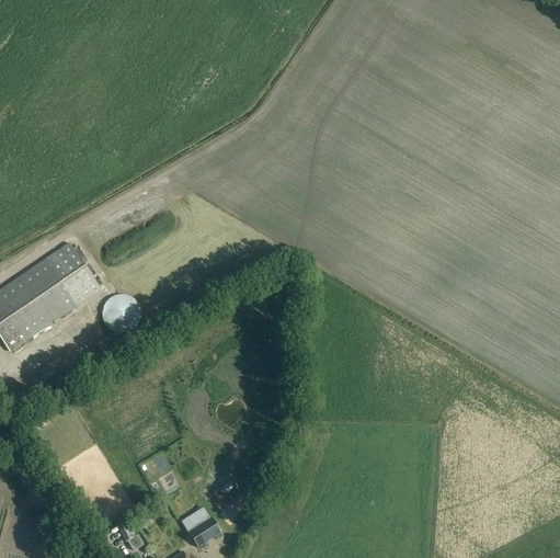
[(0,331),(12,349),(100,288),(68,242),(0,289),(0,331)]
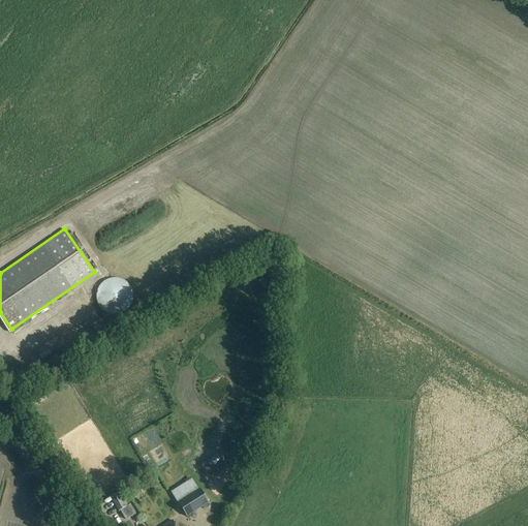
[(131,291),(128,283),(121,277),(112,276),(102,279),(97,287),(96,297),(99,305),(106,311),(116,312),(125,308),(130,301),(131,291)]
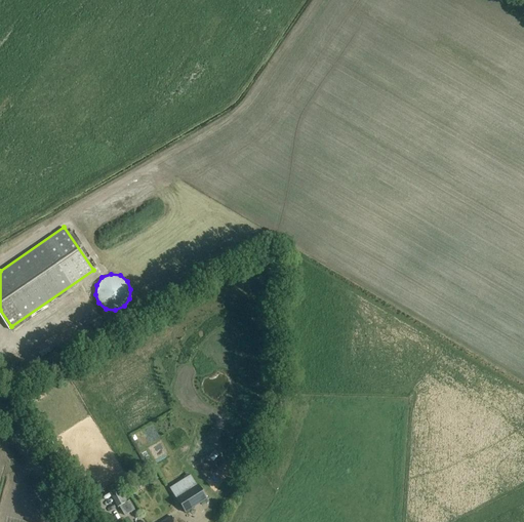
[(170,439),(161,448),(162,449),(154,457),(159,463),(166,456),(164,454),(175,444),(170,439)]
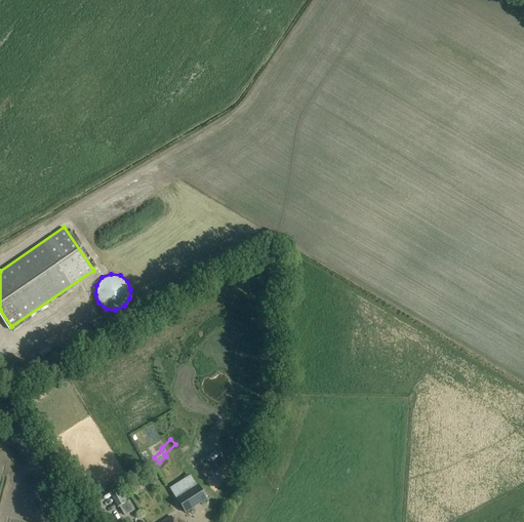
[(111,482),(108,484),(110,488),(117,484),(115,482),(114,480),(111,482)]
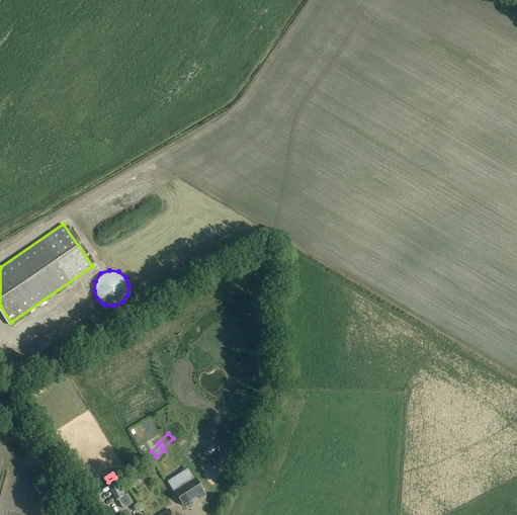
[(182,504),(203,490),(194,476),(173,490),(182,504)]
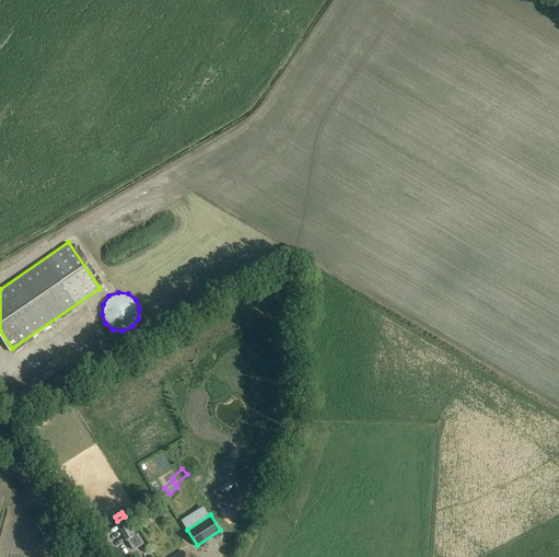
[(116,524),(125,540),(135,534),(126,518),(116,524)]
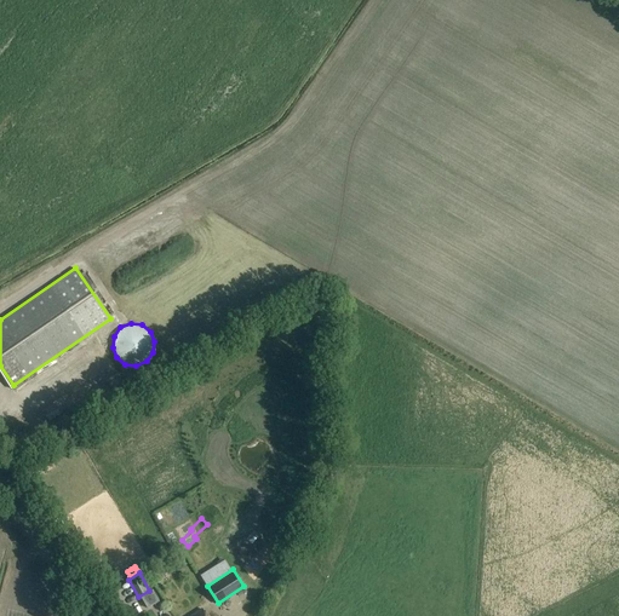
[(116,599),(127,593),(118,576),(107,583),(116,599)]
